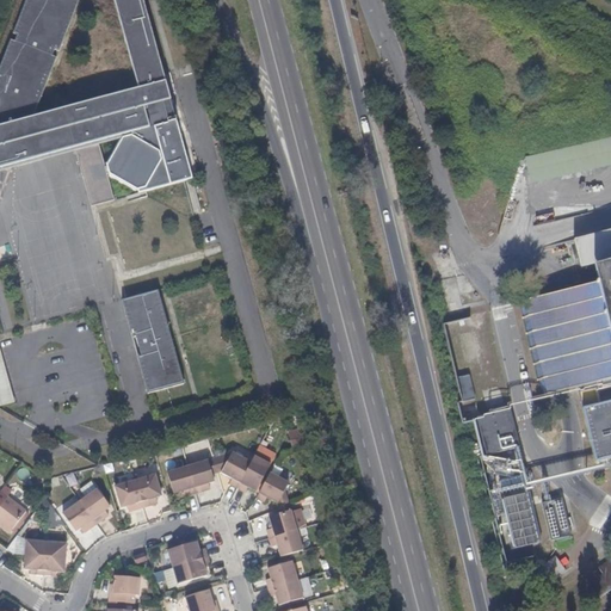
[(198,178),(189,142),(178,103),(170,72),(159,34),(149,0),(115,0),(115,2),(129,55),(137,84),(116,90),(69,102),(38,111),(48,85),(68,31),(80,0),(29,0),(22,19),(0,71),(0,171),(26,164),(75,150),(82,180),(90,207),(104,203),(136,195),(170,185),(198,178)]
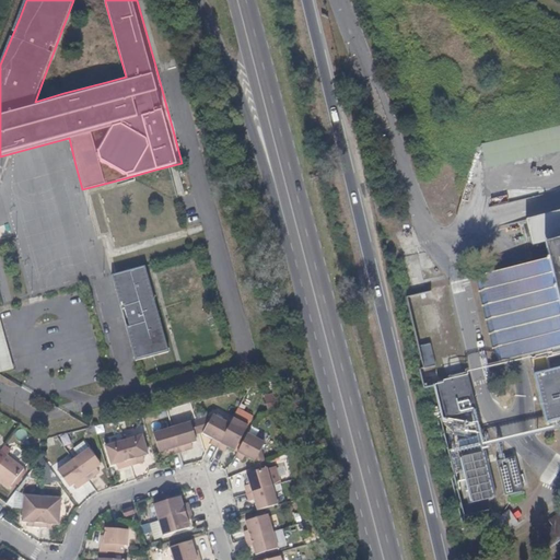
[(559,256),(541,260),(512,268),(477,276),(483,302),(490,330),(498,363),(528,357),(533,383),(540,416),(543,427),(559,422),(559,256)]
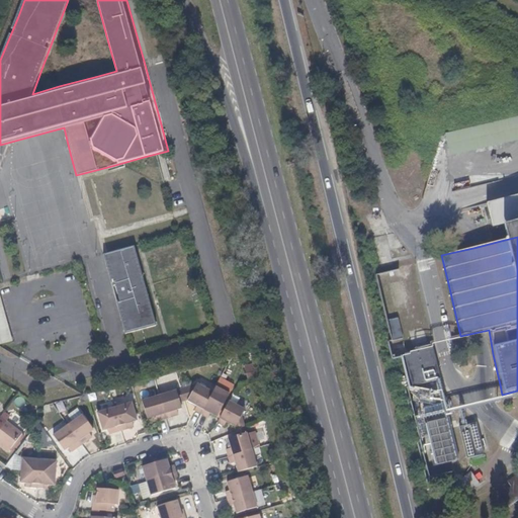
[(154,316),(148,291),(141,266),(136,245),(102,254),(107,271),(115,303),(123,333),(156,323),(154,316)]
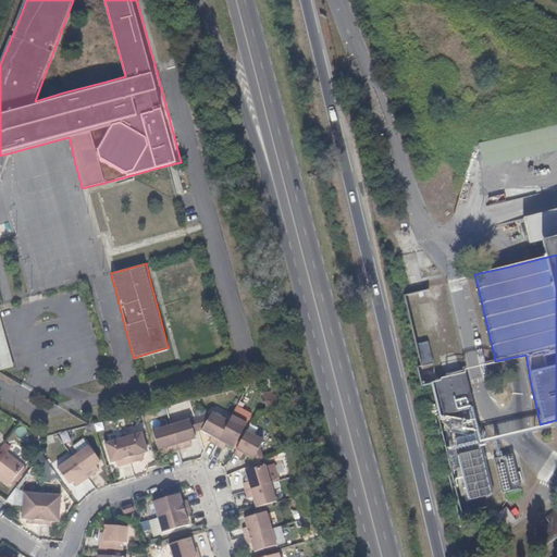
[(440,320),(432,291),(404,298),(413,335),(425,332),(423,324),(440,320)]
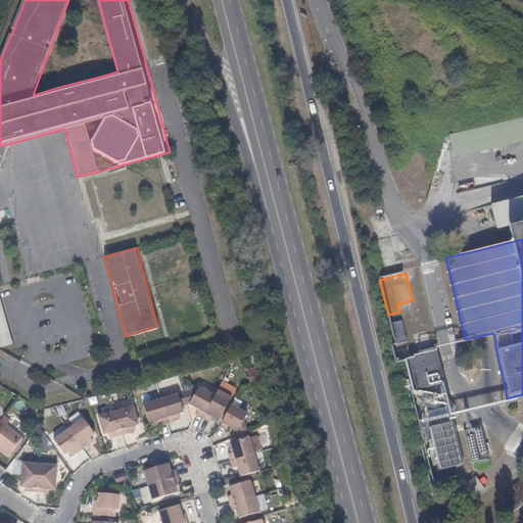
[(400,320),(388,323),(394,345),(407,342),(400,320)]
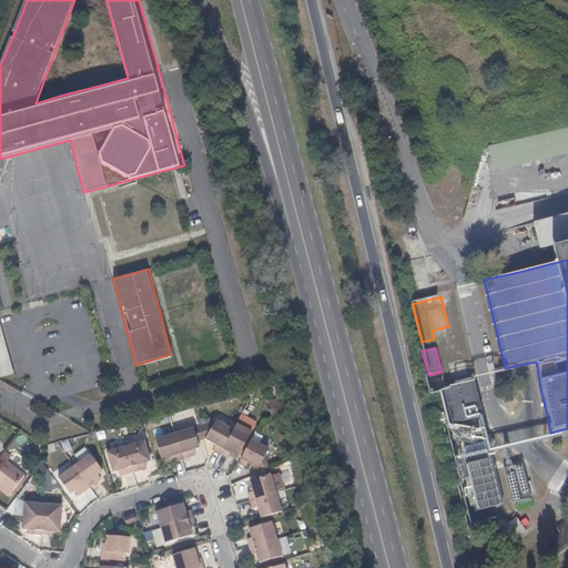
[(499,508),(474,384),(438,392),(466,526),(497,520),(495,509),(499,508)]
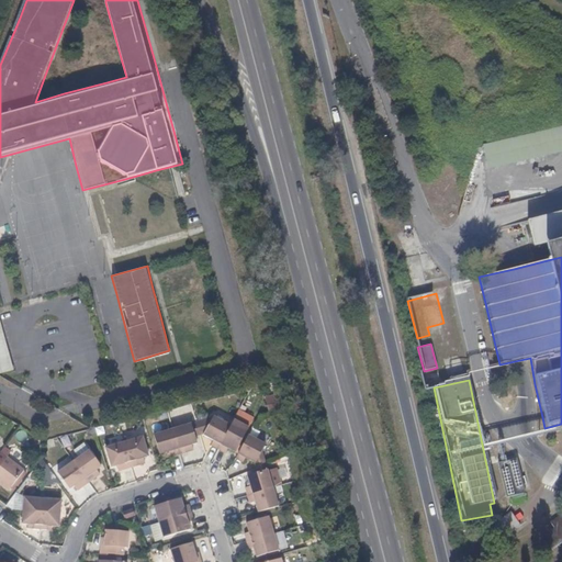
[(203,437),(214,417),(197,423),(200,437),(203,437)]
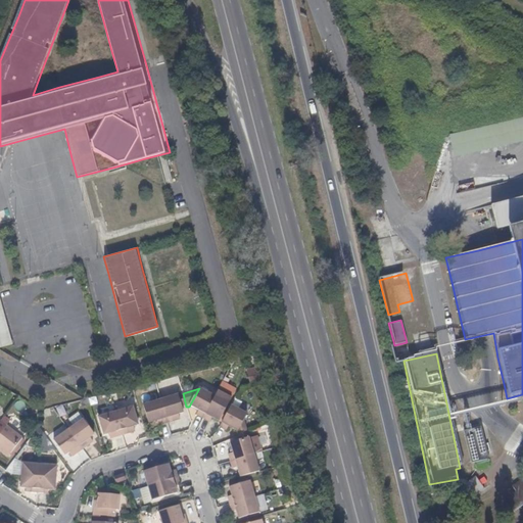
[(203,419),(215,397),(199,388),(189,407),(198,411),(196,416),(203,419)]
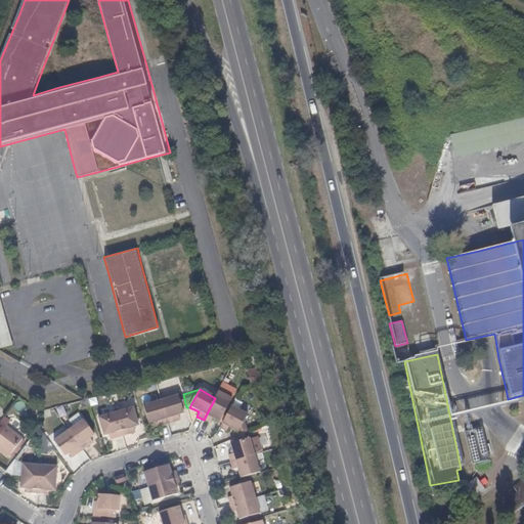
[(222,420),(226,410),(232,400),(229,398),(218,393),(215,398),(204,420),(210,424),(213,419),(220,423),(222,420)]
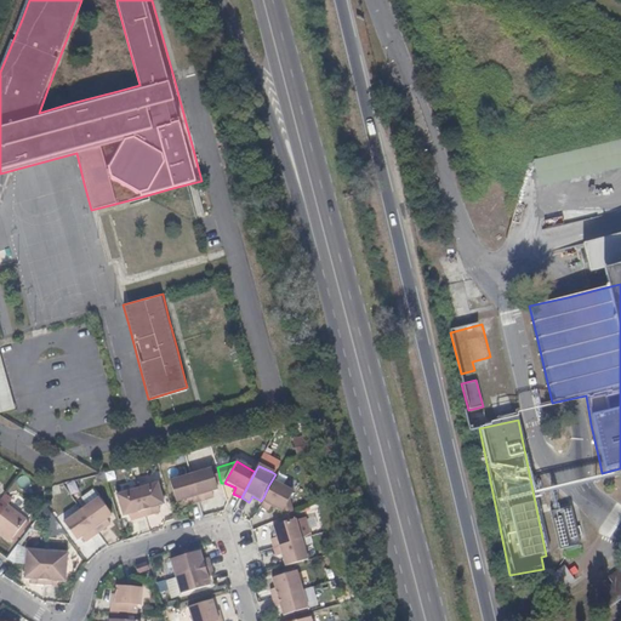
[(221,483),(217,467),(211,469),(216,484),(221,483)]
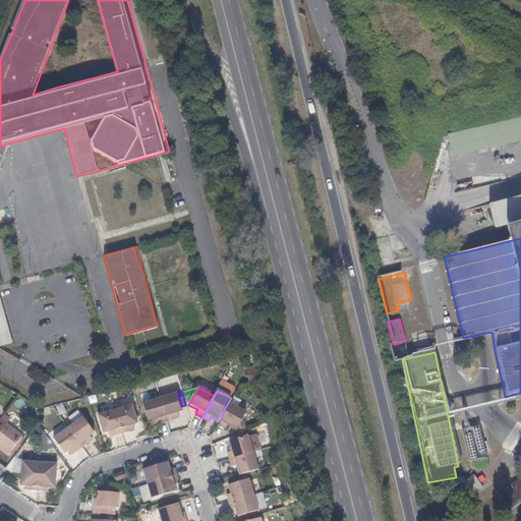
[(179,418),(177,413),(182,412),(181,406),(177,394),(160,400),(167,422),(179,418)]
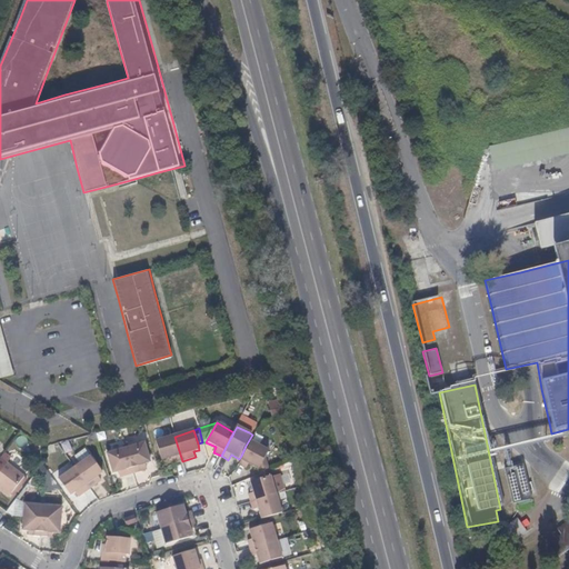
[(182,461),(175,437),(156,441),(161,462),(167,460),(169,466),(182,461)]
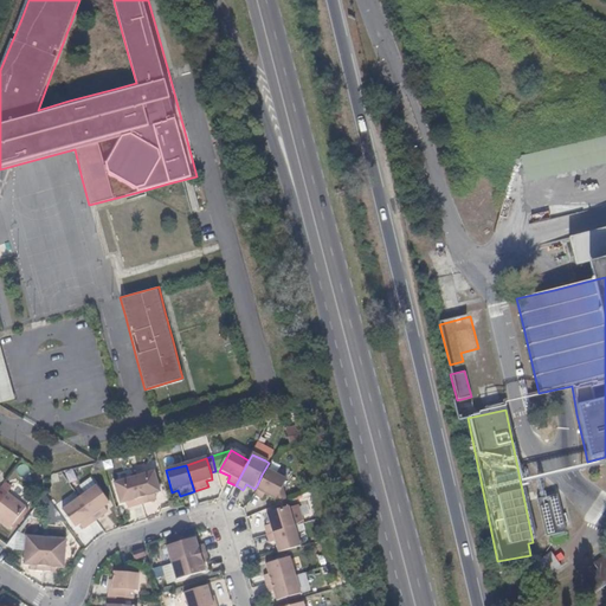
[(161,492),(154,471),(134,478),(142,505),(156,501),(154,495),(161,492)]
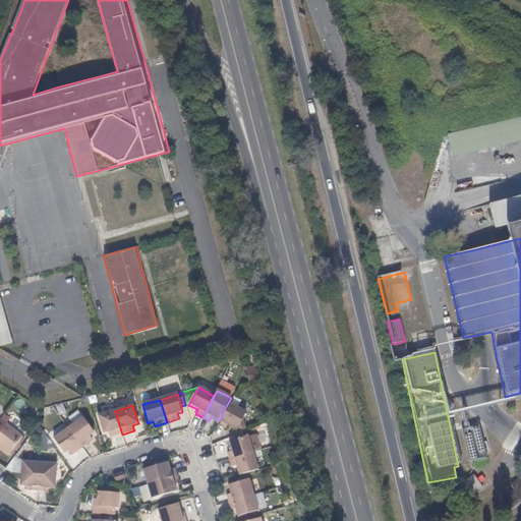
[(240,419),(244,412),(230,405),(228,409),(221,421),(218,427),(225,431),(227,426),(234,430),(240,419)]
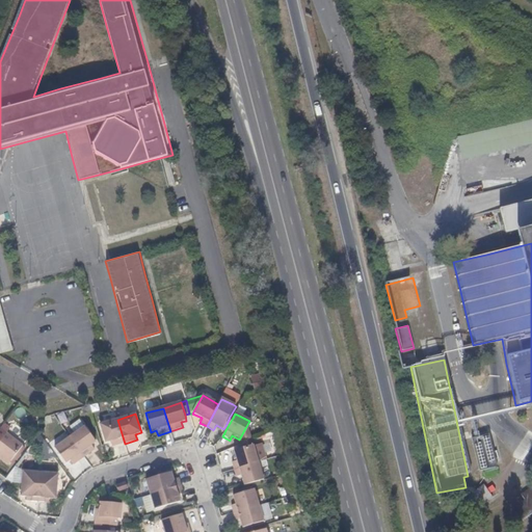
[(225,430),(233,418),(230,417),(225,426),(223,429),(225,430)]
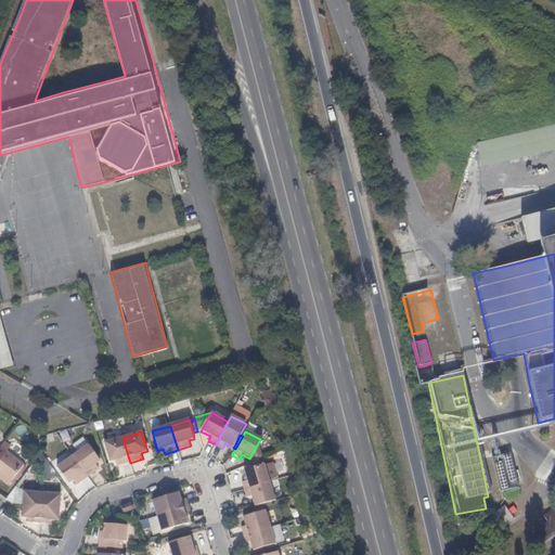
[(84,437),(50,462),(55,468),(89,444),(84,437)]
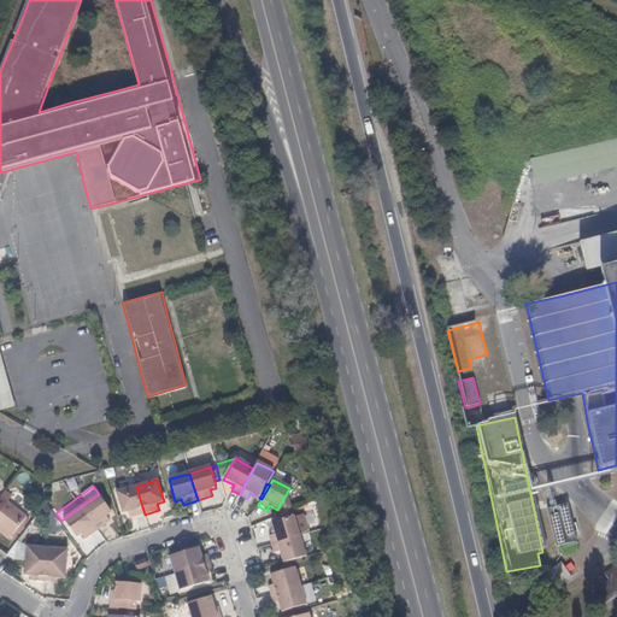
[(145,515),(136,487),(116,493),(122,515),(128,513),(130,518),(145,515)]
